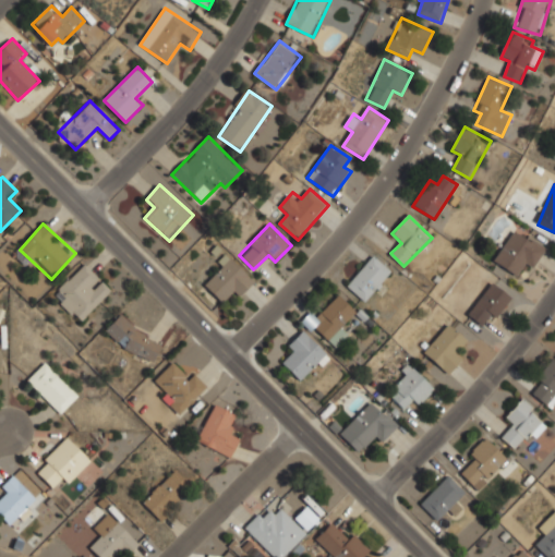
[(491,269),(509,281),(521,263),(533,270),(547,246),(517,228),(491,269)]
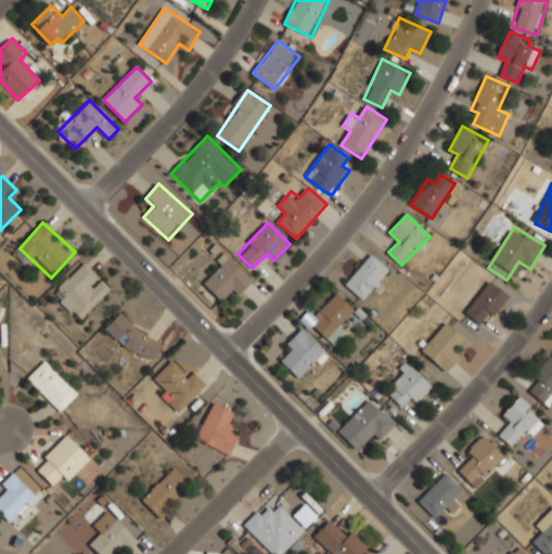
[(363,300),(390,271),(372,254),(345,283),(363,300)]
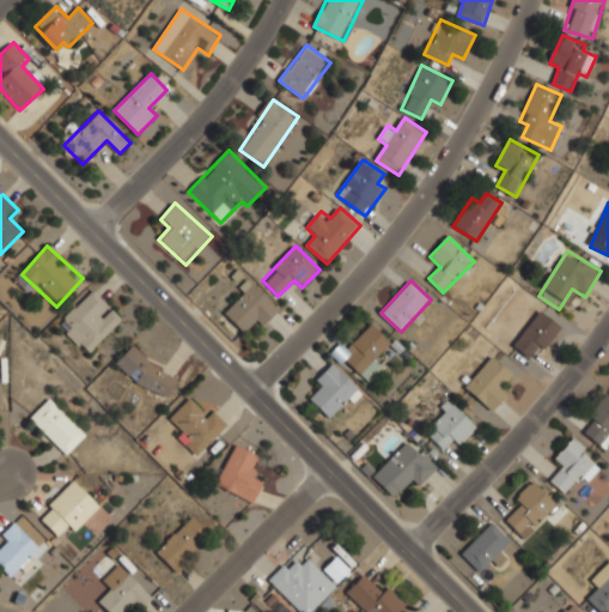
[(243,332),(254,321),(262,329),(281,309),(254,282),(224,313),(243,332)]
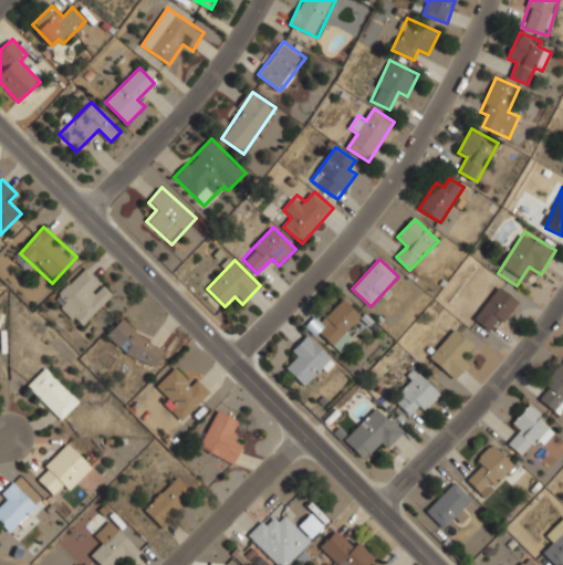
[(54,300),(83,327),(115,295),(86,267),(54,300)]
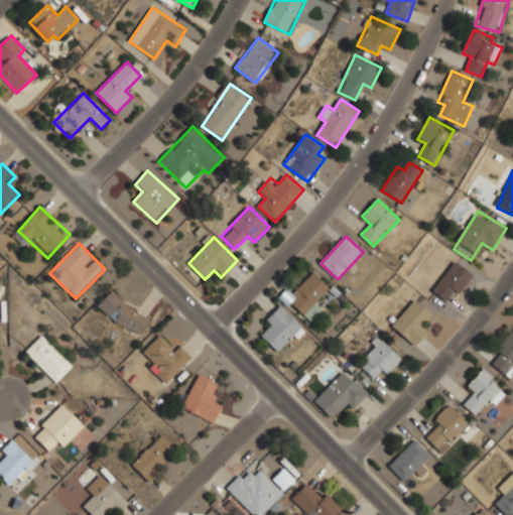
[(452,305),(475,274),(456,260),(433,291),(452,305)]
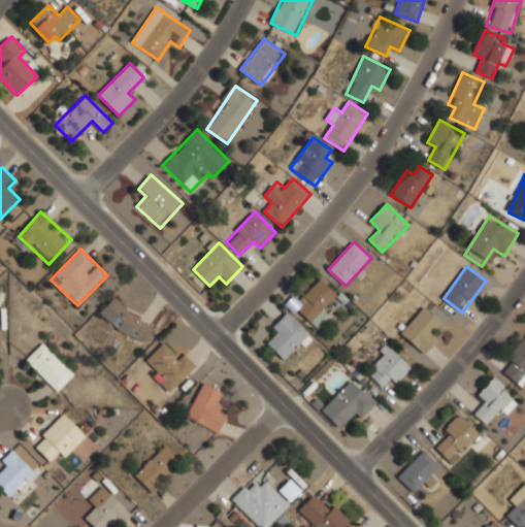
[(317,328),(329,316),(323,309),(337,295),(321,278),(294,305),(317,328)]
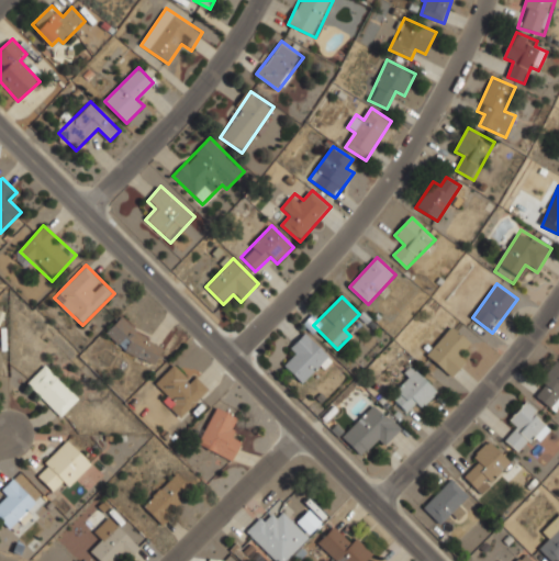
[(152,368),(166,347),(120,316),(107,336),(152,368)]
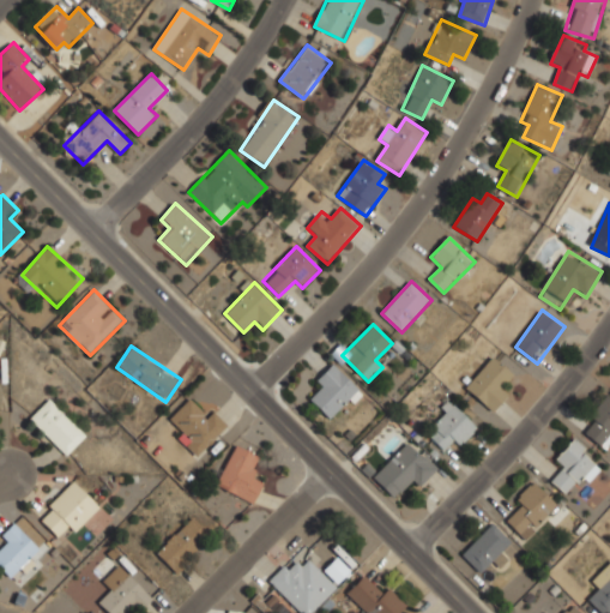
[(505,382),(513,373),(495,355),(466,388),(494,413),(514,390),(505,382)]
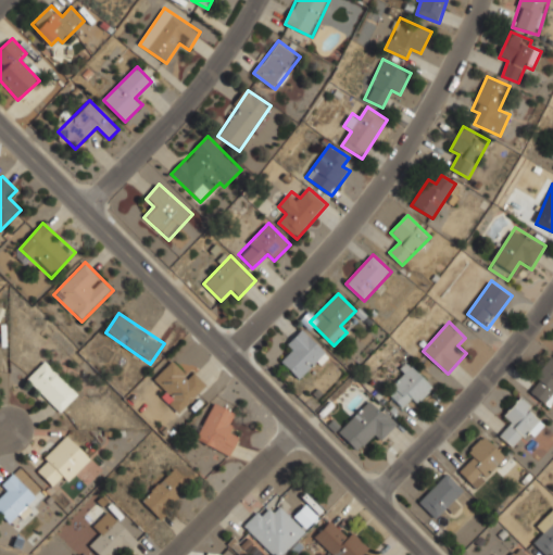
[(328,355),(303,329),(286,347),(292,353),(283,363),(301,381),(328,355)]
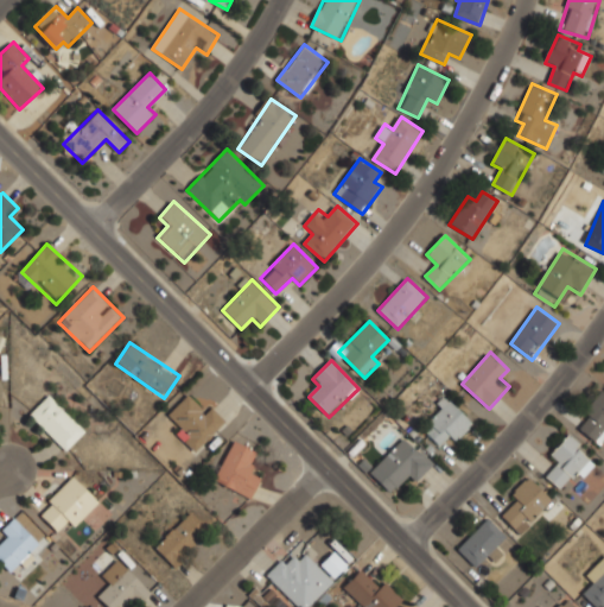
[(599,446),(603,440),(603,391),(576,428),(599,446)]
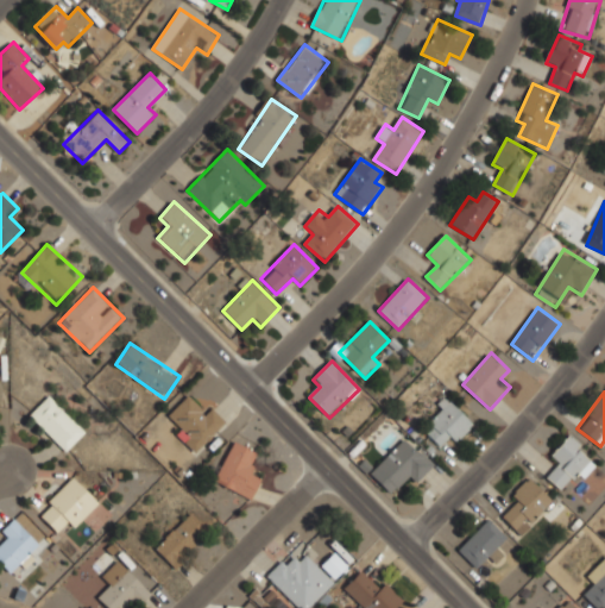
[(87,432),(50,395),(30,415),(67,452),(87,432)]
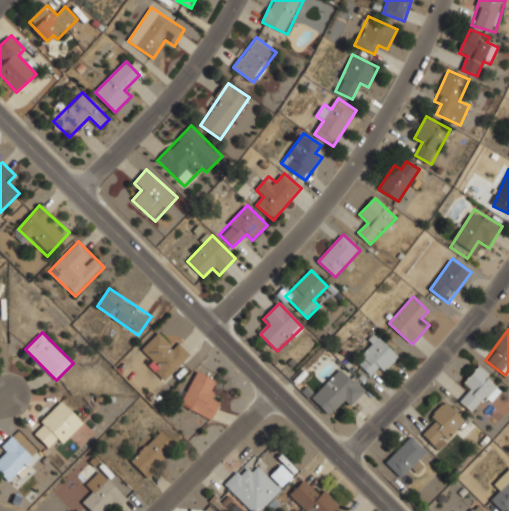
[(165,382),(192,356),(178,342),(173,348),(159,333),(143,349),(153,359),(148,364),(165,382)]
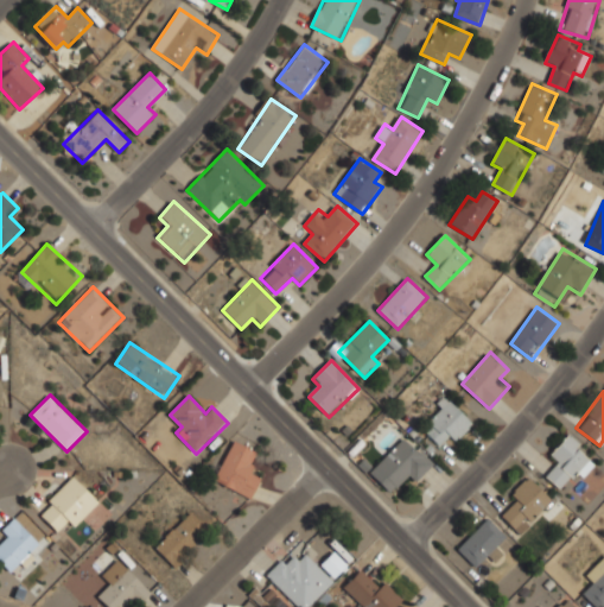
[(456,442),(475,424),(449,399),(421,427),(440,446),(450,436),(456,442)]
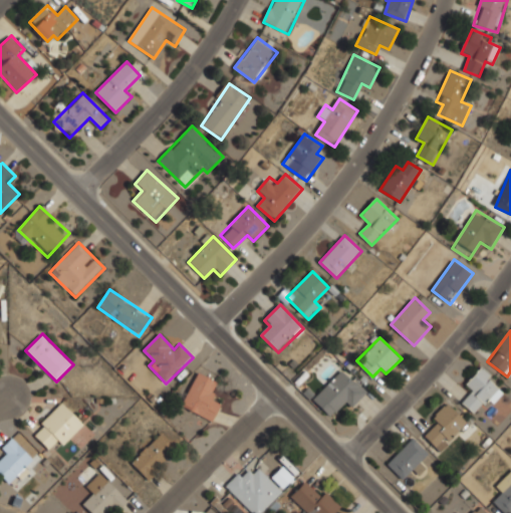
[(463,404),(474,413),(485,399),(493,406),(507,389),(481,367),(466,386),(473,392),(463,404)]
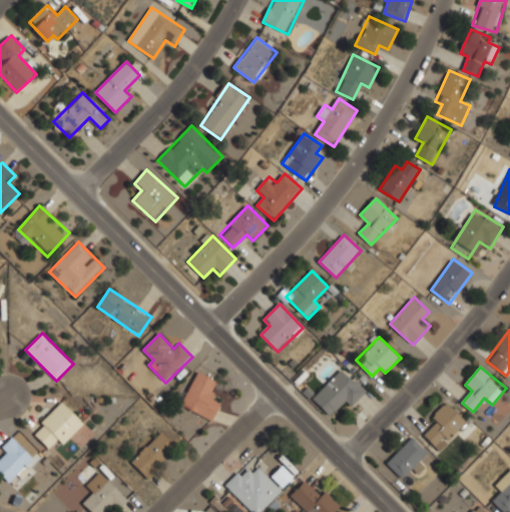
[(352,407),(367,392),(343,368),(313,399),(329,415),(345,400),(352,407)]
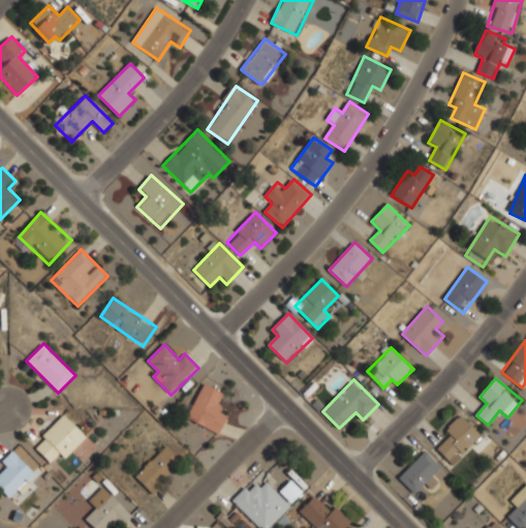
[(220,434),(228,415),(220,411),(227,395),(204,383),(187,418),(220,434)]
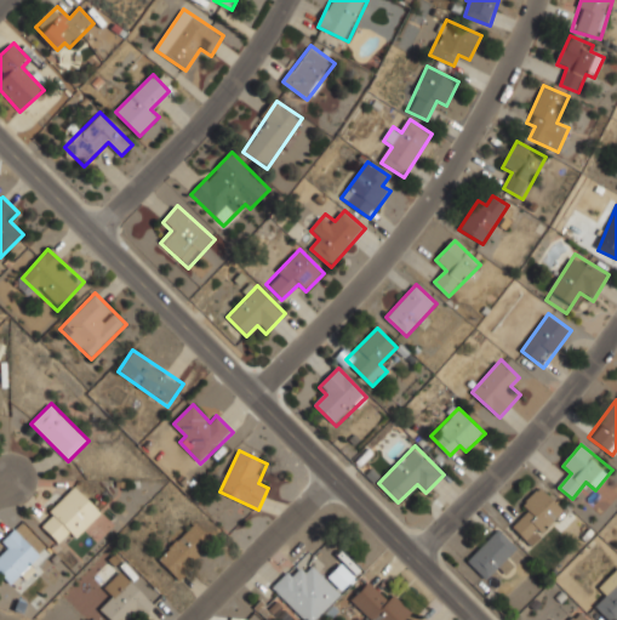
[(102,513),(75,487),(39,523),(60,544),(69,533),(75,540),(102,513)]
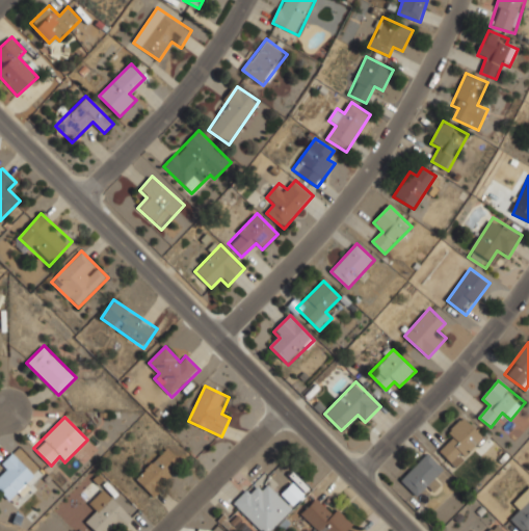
[(456,468),(486,439),(465,417),(448,432),(454,439),(441,452),(456,468)]
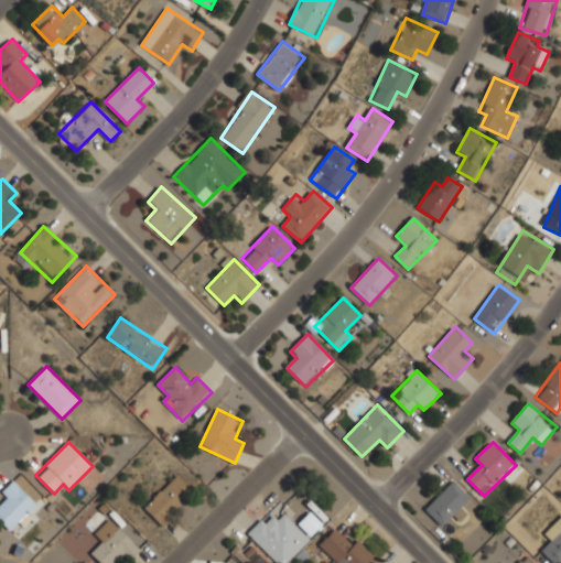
[(162,527),(196,494),(177,475),(144,508),(162,527)]
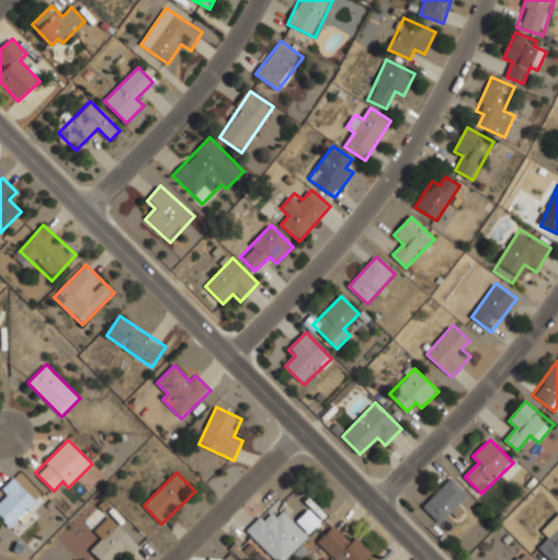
[(2,491),(8,496),(0,504),(0,518),(10,528),(18,521),(20,523),(40,502),(14,478),(2,491)]
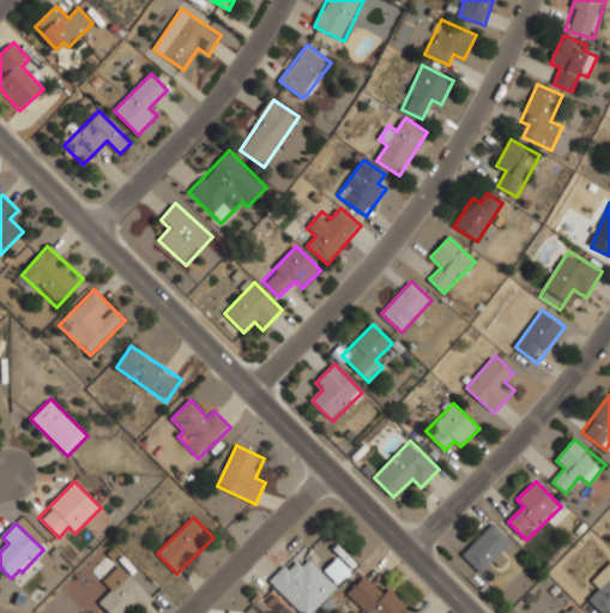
[(461,554),(479,574),(493,562),(499,568),(509,558),(502,552),(513,541),(494,523),(461,554)]
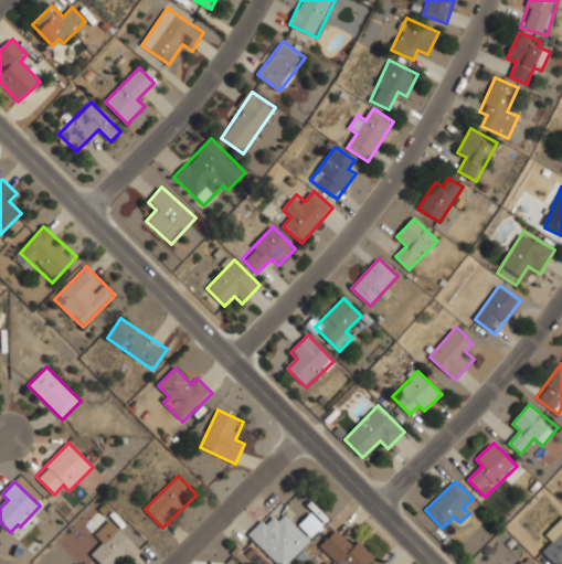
[(315,539),(331,521),(318,508),(300,527),(315,539)]
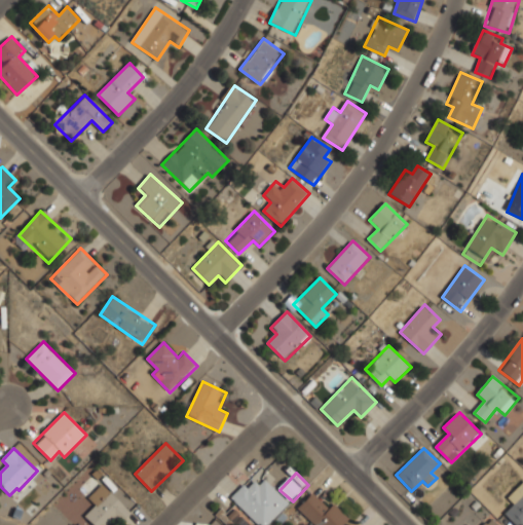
[(268,524),(291,503),(266,479),(259,486),(251,478),(231,498),(258,524),(268,524)]
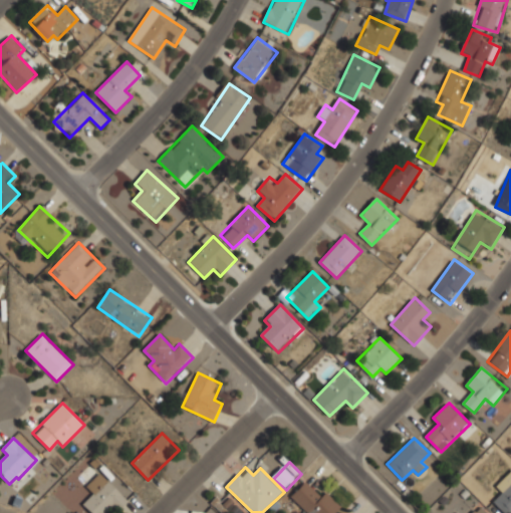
[(494,503),(504,512),(510,512),(510,472),(495,488),(502,495),(494,503)]
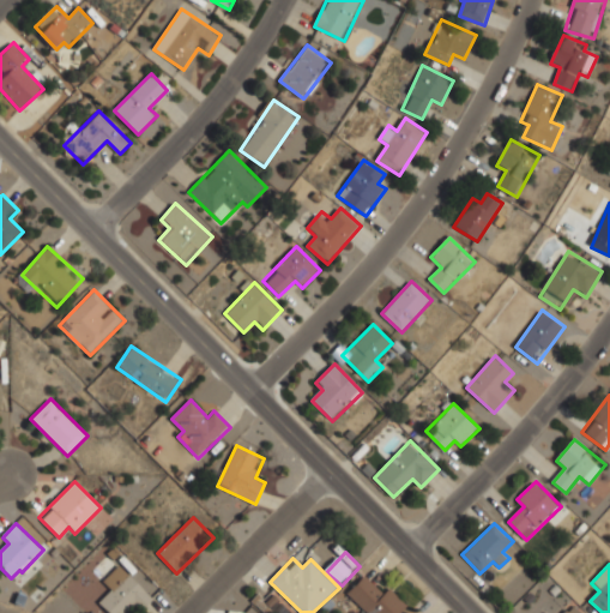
[(100,602),(110,612),(124,612),(134,602),(143,611),(153,599),(128,574),(100,602)]
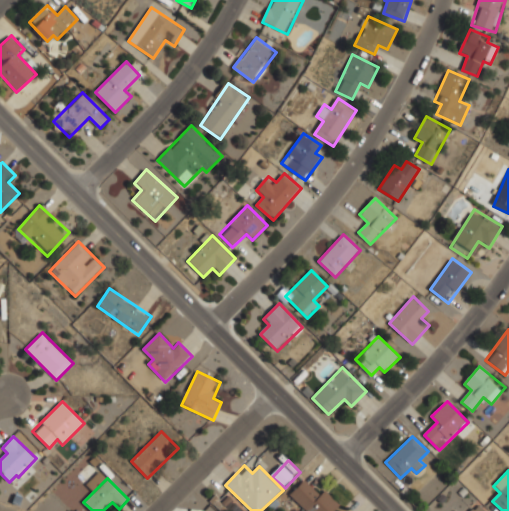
[(325,489),(319,495),(304,479),(290,494),(307,510),(335,510),(341,505),(325,489)]
